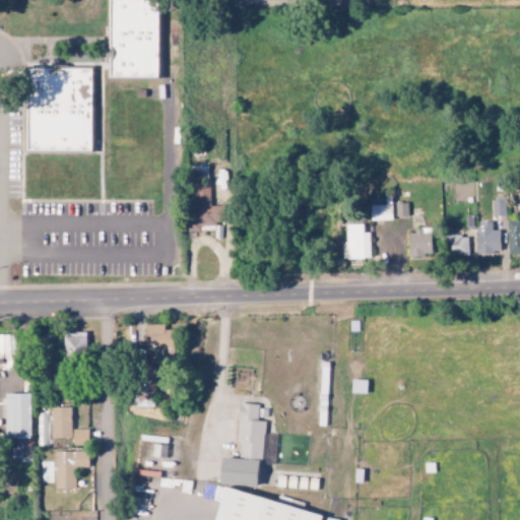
[(158,78),(158,0),(147,0),(146,0),(110,0),(110,77),(158,78)]
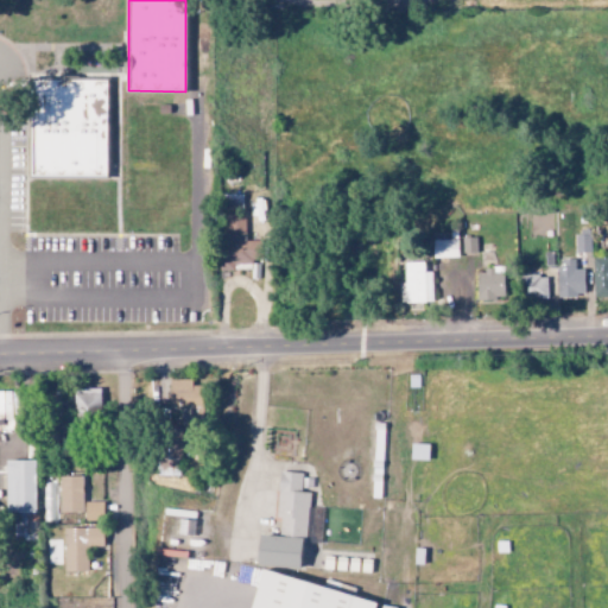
[(32,177),(107,177),(107,81),(32,81),(32,177)]
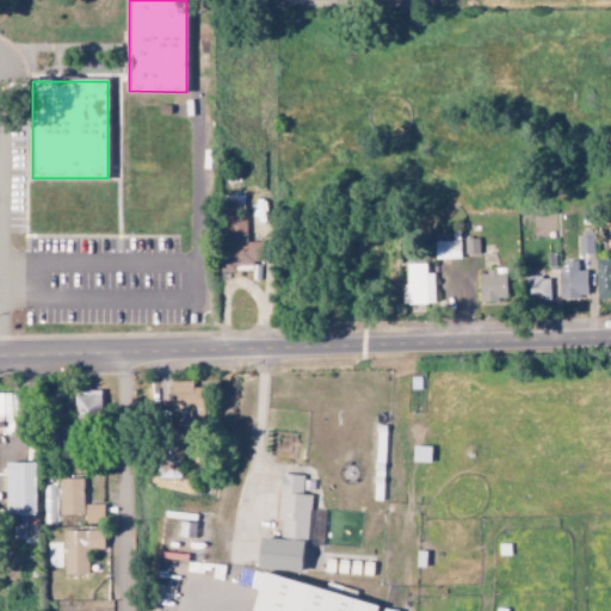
[(263,242),(246,242),(246,216),(226,216),(224,272),(253,272),(253,261),(263,261),(263,242)]
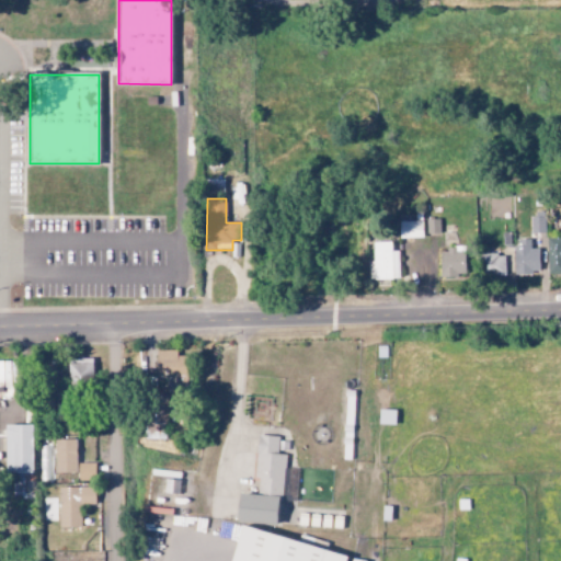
[(427,235),(439,233),(439,219),(427,220),(427,235)]
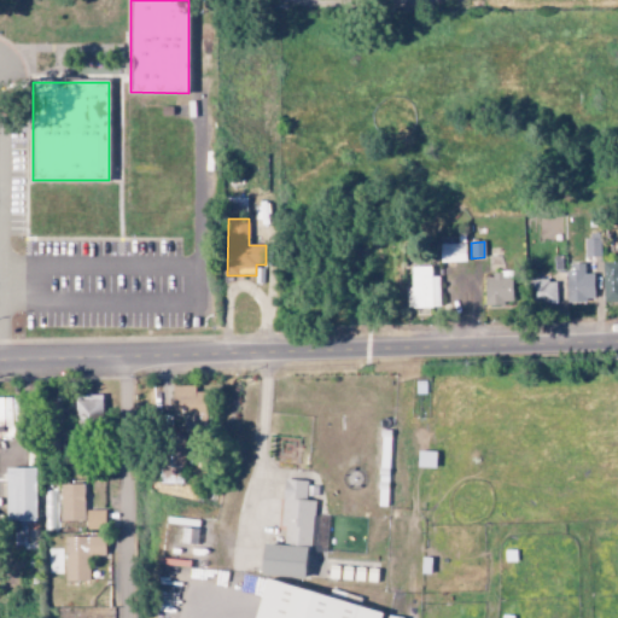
[(439,244),(441,263),(466,262),(466,244),(439,244)]
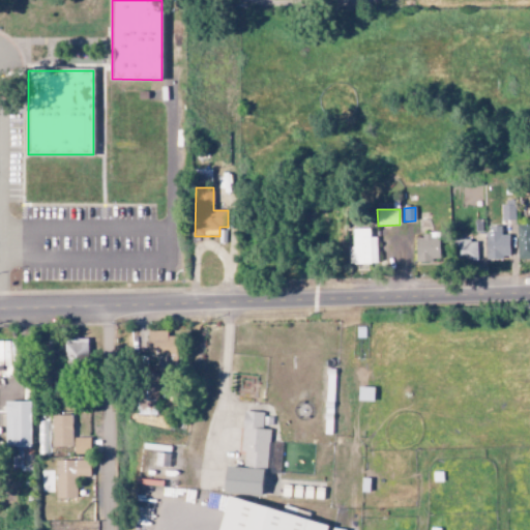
[(488,259),(510,258),(509,235),(501,235),(501,227),(487,227),(488,259)]
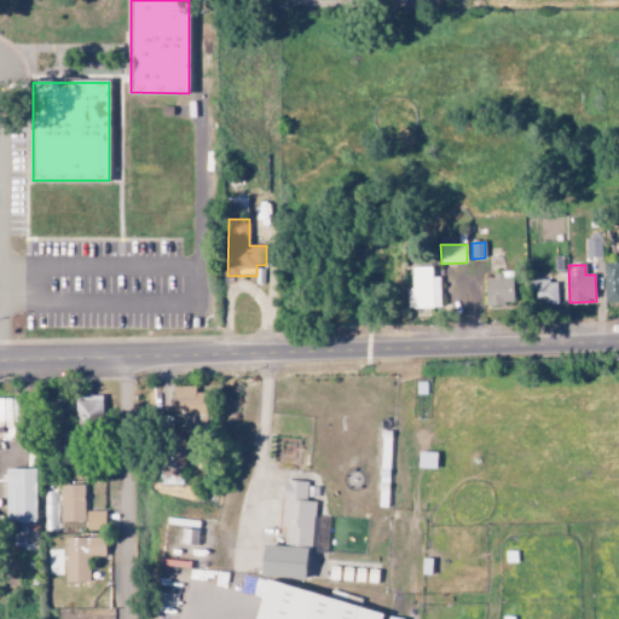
[(411,267),(412,290),(408,290),(408,308),(440,308),(440,277),(432,277),(432,267),(411,267)]
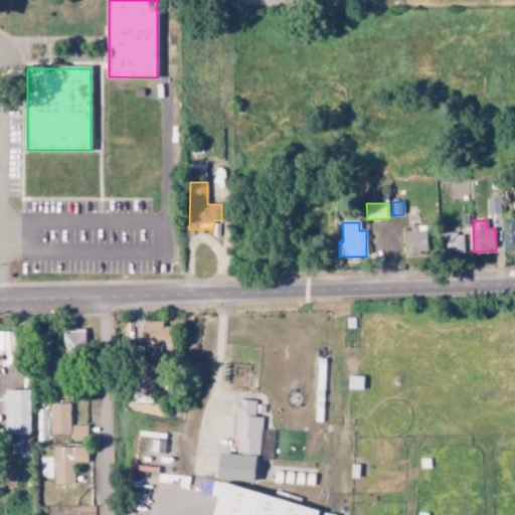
[(404,228),(404,253),(427,253),(427,228),(404,228)]
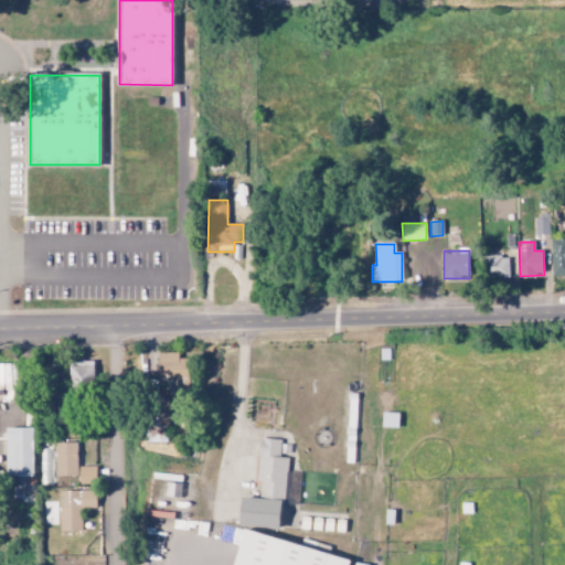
[(509,278),(509,256),(488,256),(488,279),(509,278)]
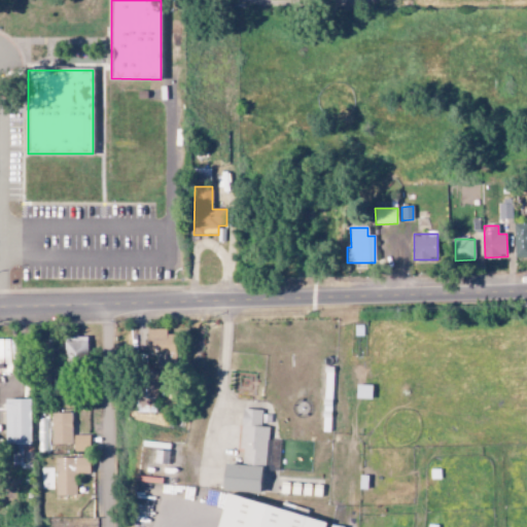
[(167,329),(147,329),(146,359),(156,359),(156,370),(175,371),(176,335),(167,335),(167,329)]
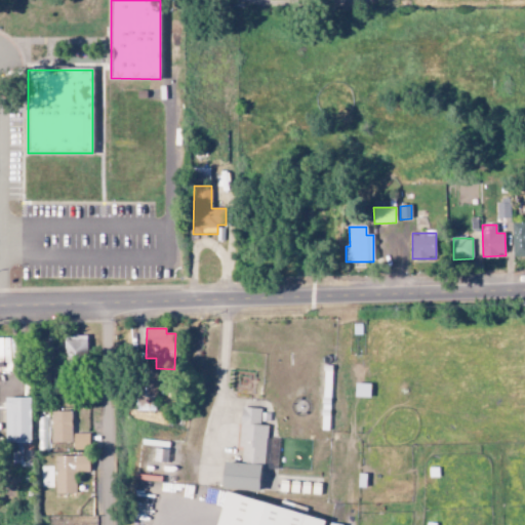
[(87,336),(66,335),(65,361),(87,361),(87,336)]
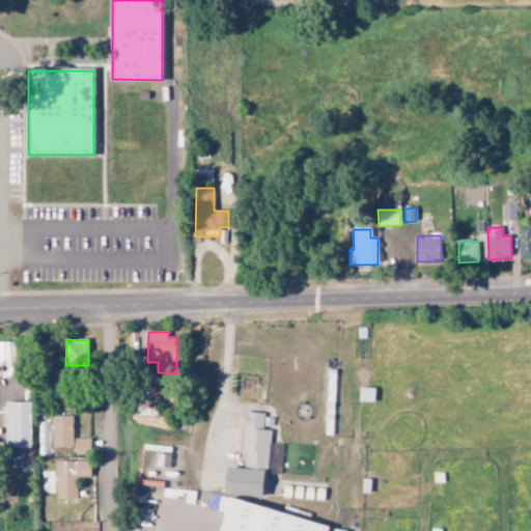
[(17,342),(0,342),(0,365),(17,365),(17,342)]
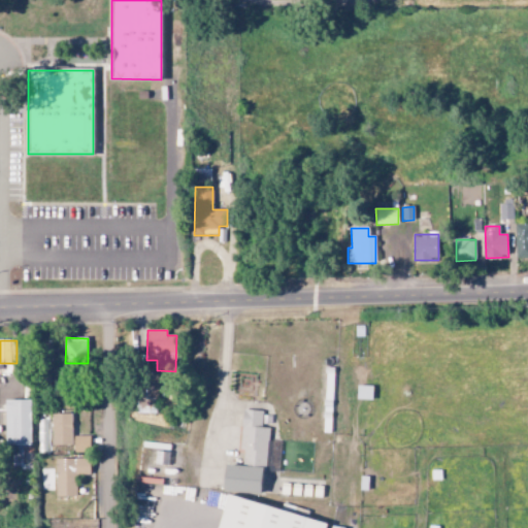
[(31,400),(5,401),(6,447),(31,446),(31,400)]
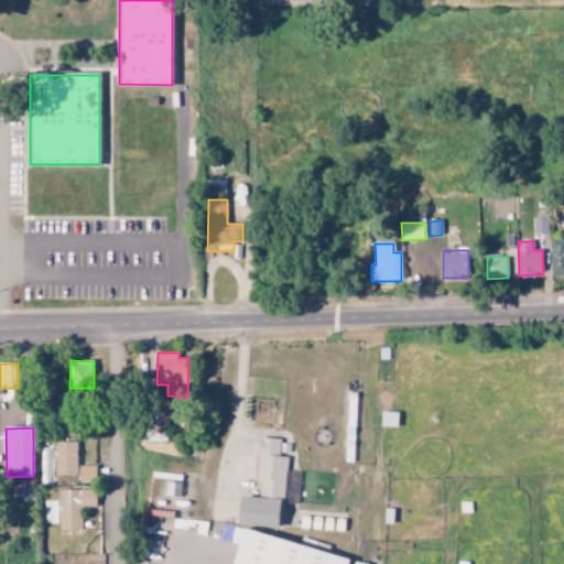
[(281,440),(260,438),(257,480),(260,481),(259,497),(283,499),(288,457),(279,457),(281,440)]
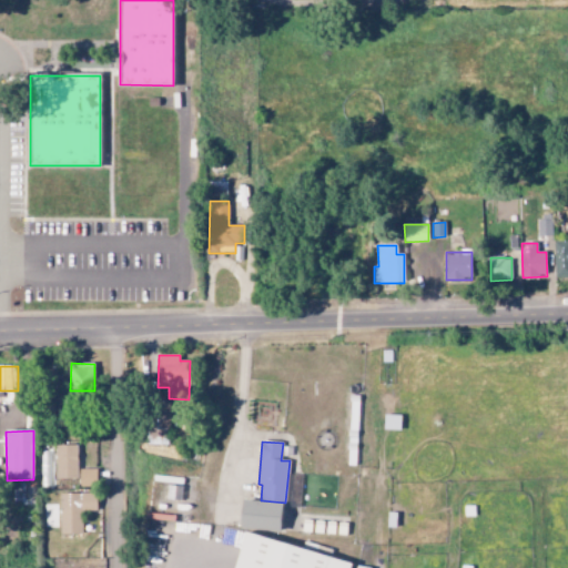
[(77,445),(54,446),(56,479),(78,479),(77,445)]
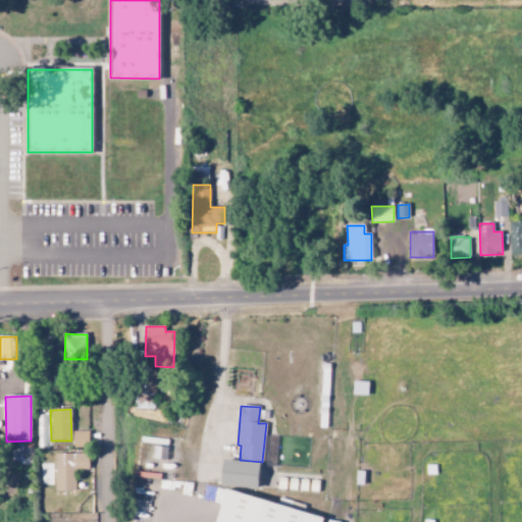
[(73,448),(89,448),(89,431),(72,431),(73,448)]
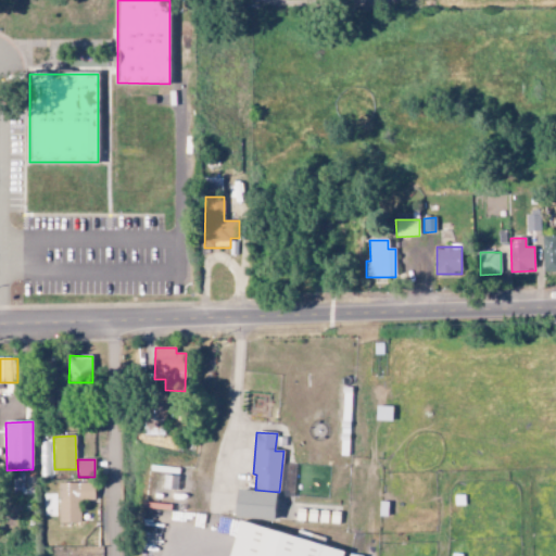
[(178,551),(179,470),(151,470),(150,551),(178,551)]
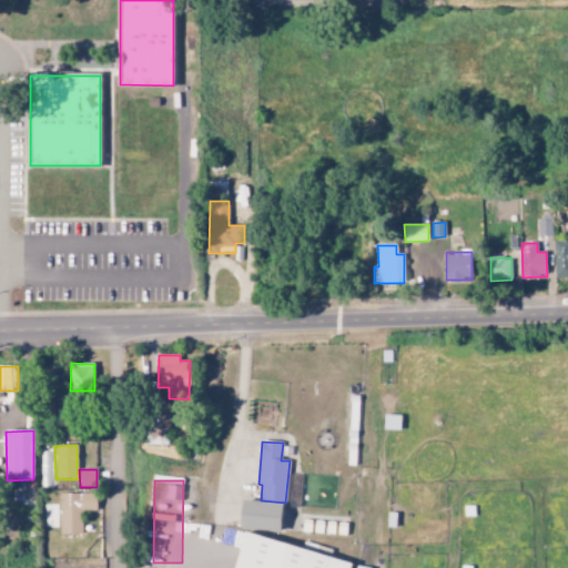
[(60,495),(60,535),(82,534),(82,511),(97,511),(97,494),(60,495)]
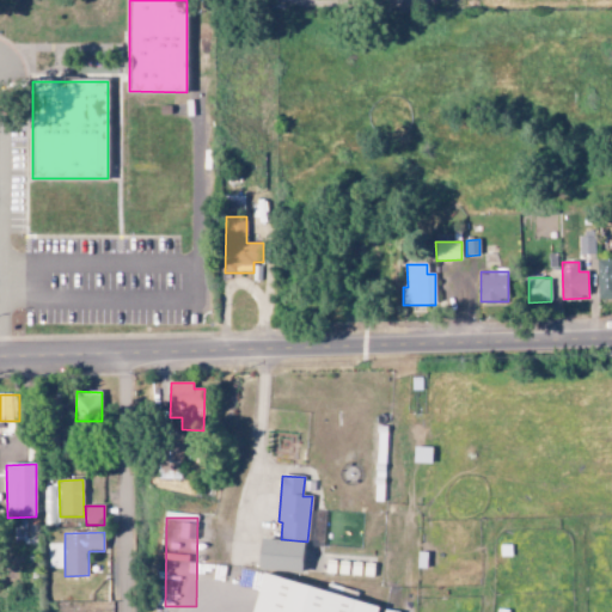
[(304,573),(305,543),(261,540),(259,570),(304,573)]
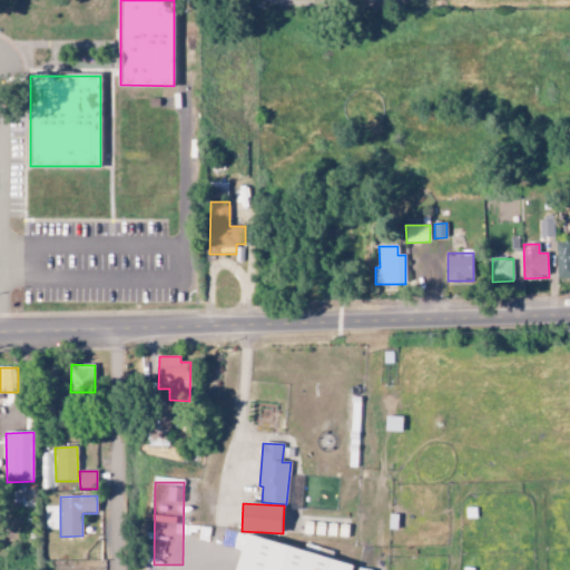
[(361,569),(245,569),(256,536),(362,568),(361,569)]
